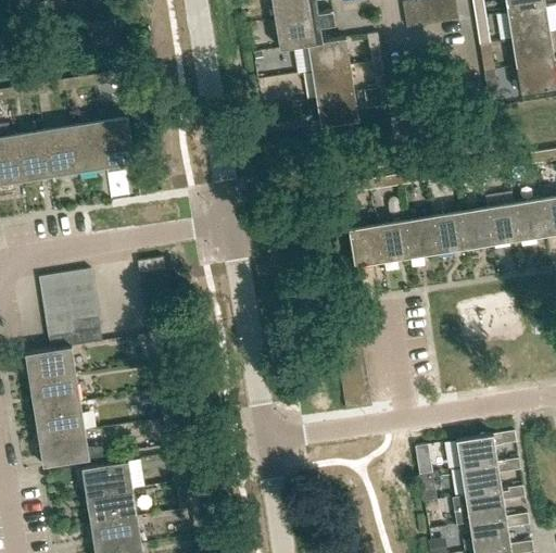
[(270,0),(279,50),(292,48),(307,46),(307,45),(316,44),(314,28),(335,25),(332,12),(312,15),(310,0),(312,0),(270,0)]
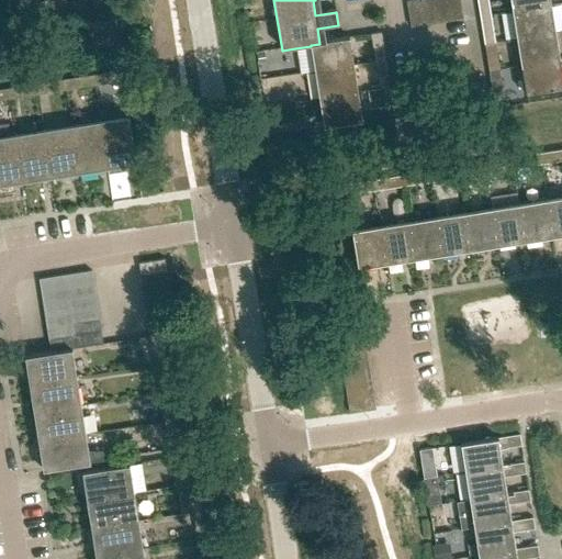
[(424,28),(437,25),(431,0),(428,0),(419,1),(424,28)]
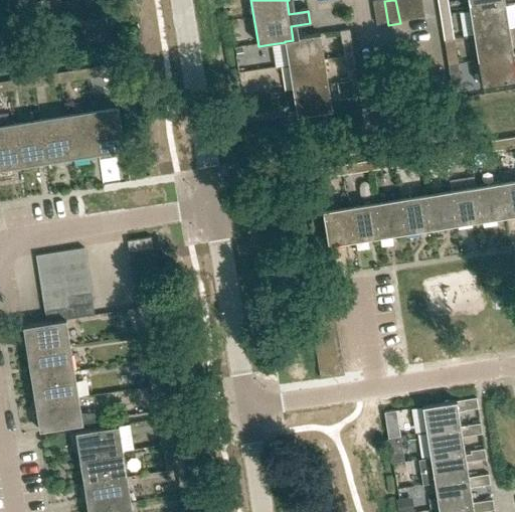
[(395,0),(400,23),(411,21),(407,0),(395,0)]
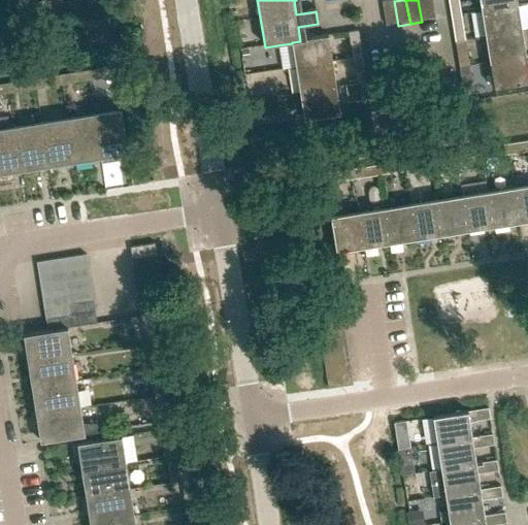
[(418,0),(422,22),(434,20),(431,0),(418,0)]
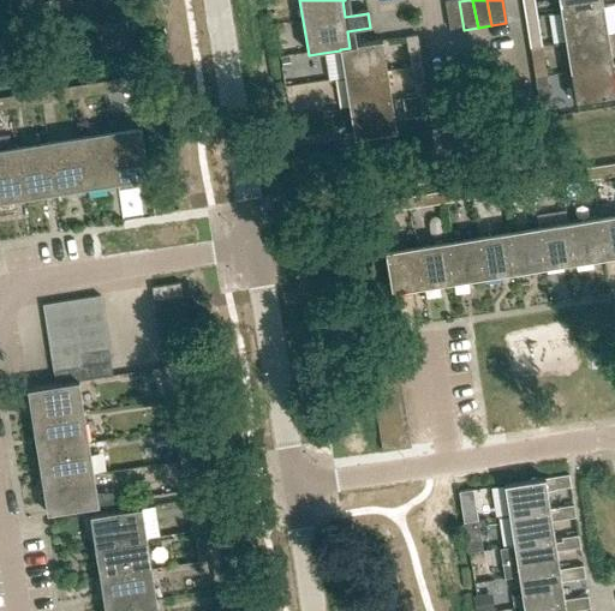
[(525,22),(537,19),(533,0),(521,3),(525,22)]
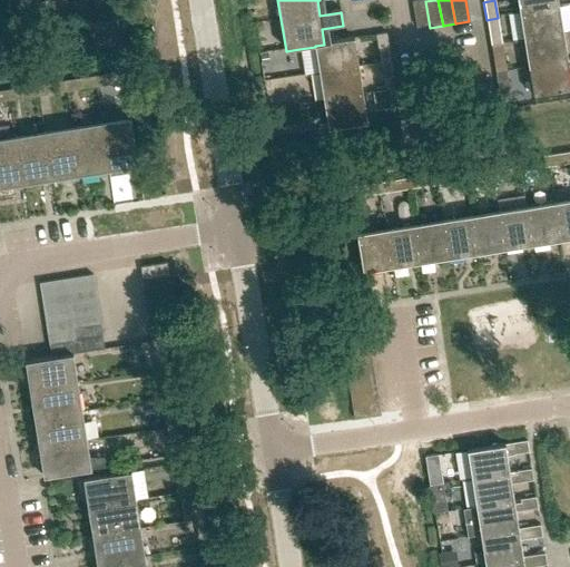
[(517,0),(519,15),(558,8),(556,0),(517,0)]
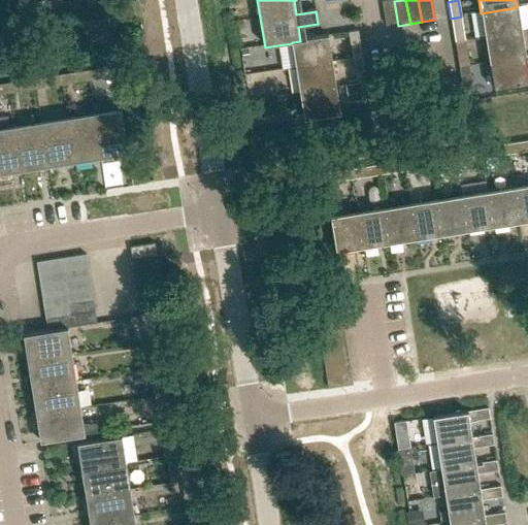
[(385,28),(398,26),(394,1),(382,3),(385,28)]
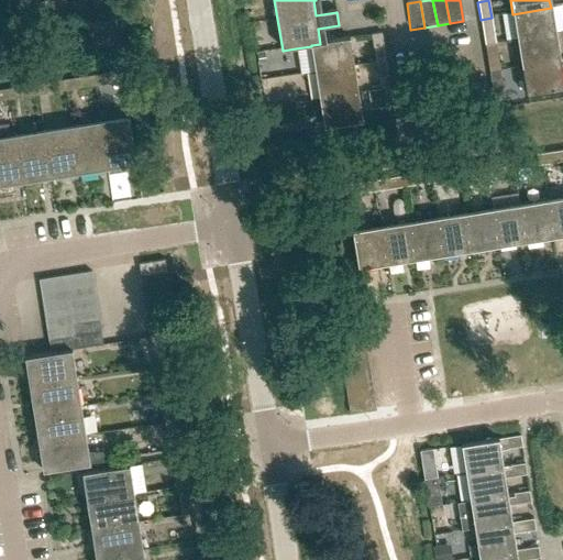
[(517,42),(555,35),(551,8),(512,14),(517,42)]
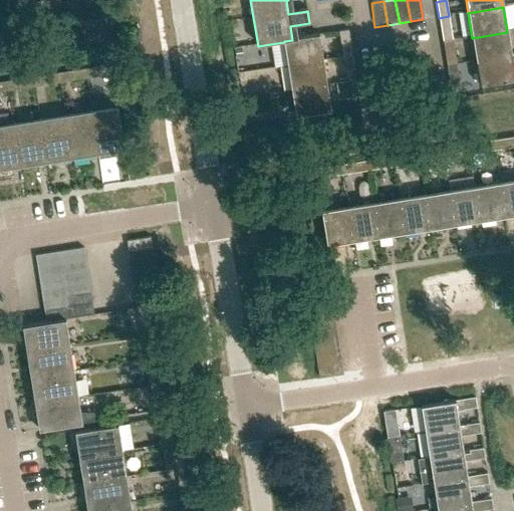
[(103,32),(101,21),(81,25),(83,38),(105,35),(105,32),(103,32)]
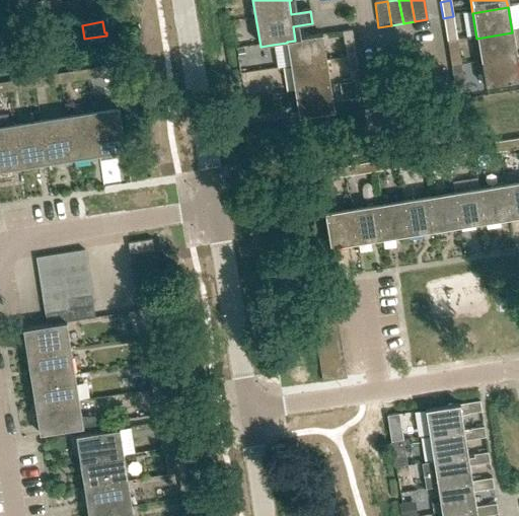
[(447,44),(457,42),(454,25),(444,27),(447,44)]
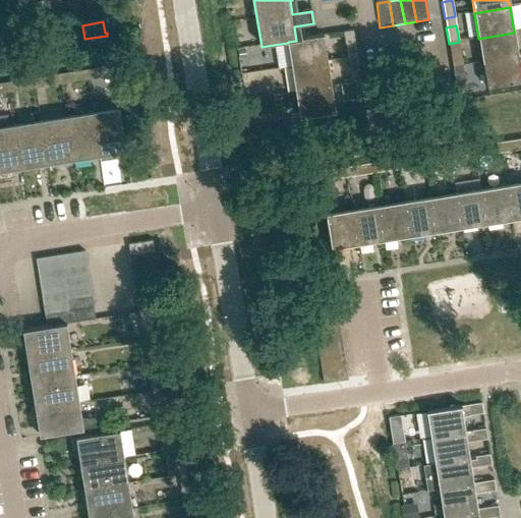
[(346,50),(356,49),(353,32),(343,34),(346,50)]
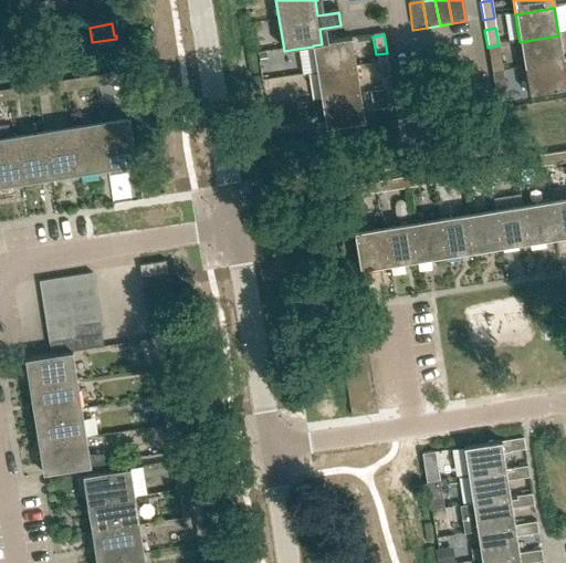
[(524,70),(563,63),(558,35),(520,42),(524,70)]
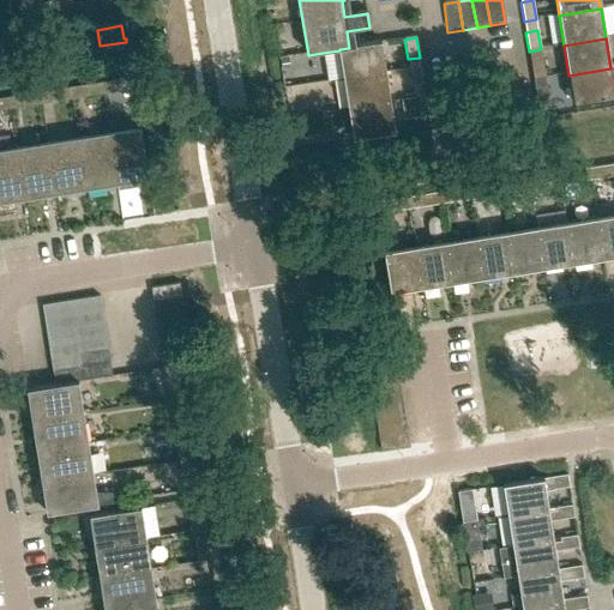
[(344,80),(386,73),(381,42),(349,48),(339,49),(339,50),(344,79),(344,80)]
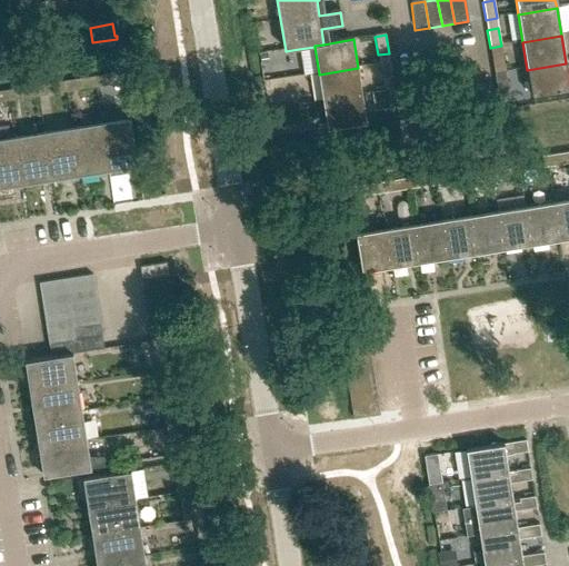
[(315,47),(299,49),(303,76),(319,73),(315,47)]
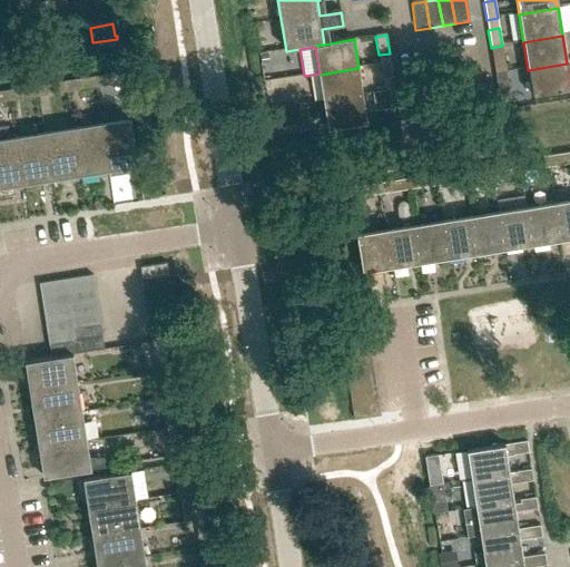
[(494,76),(507,74),(503,56),(492,57),(494,76)]
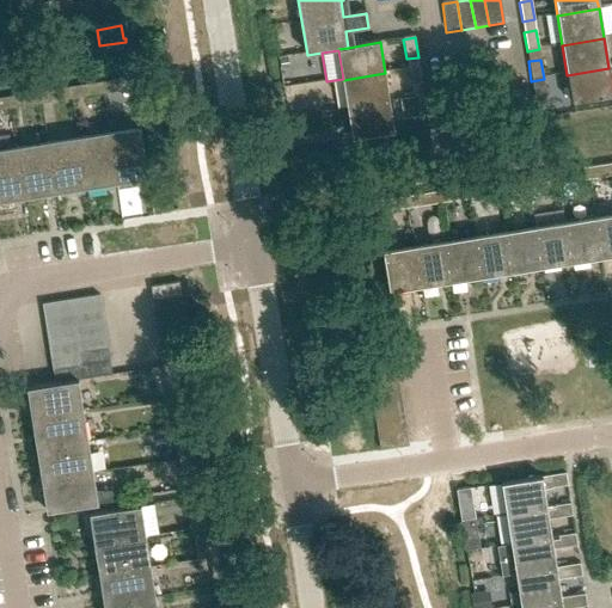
[(411,88),(423,87),(420,67),(409,69),(411,88)]
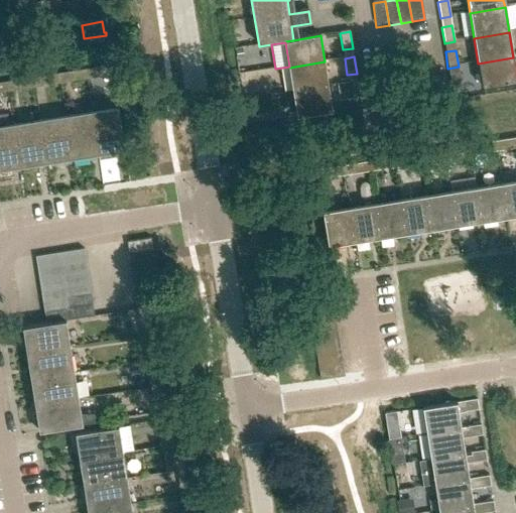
[(515,76),(513,57),(478,63),(482,89),(515,83),(515,76)]
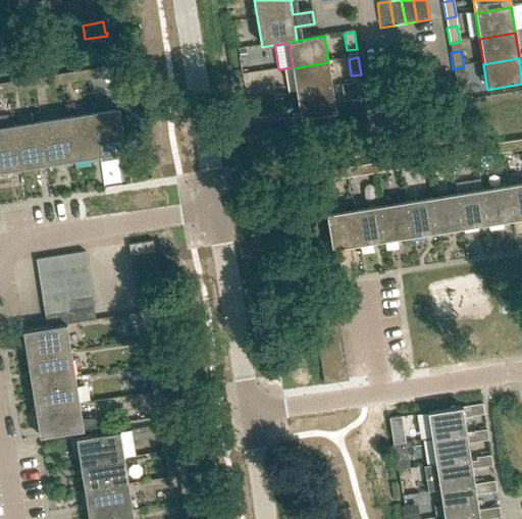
[(297,94),(332,88),(328,62),(293,68),(297,94)]
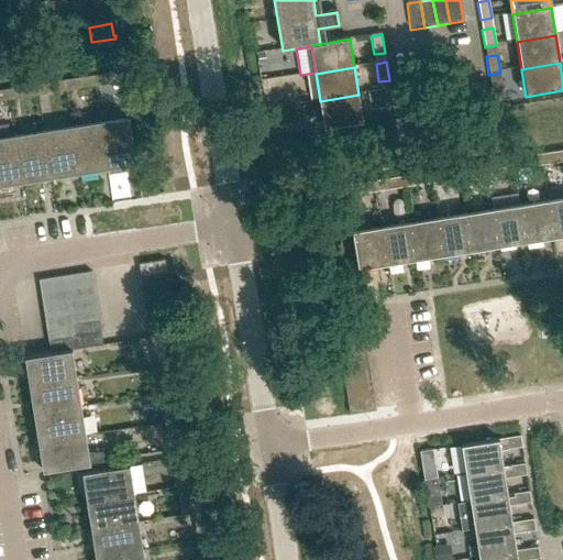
[(105,86),(123,84),(122,73),(102,76),(105,86)]
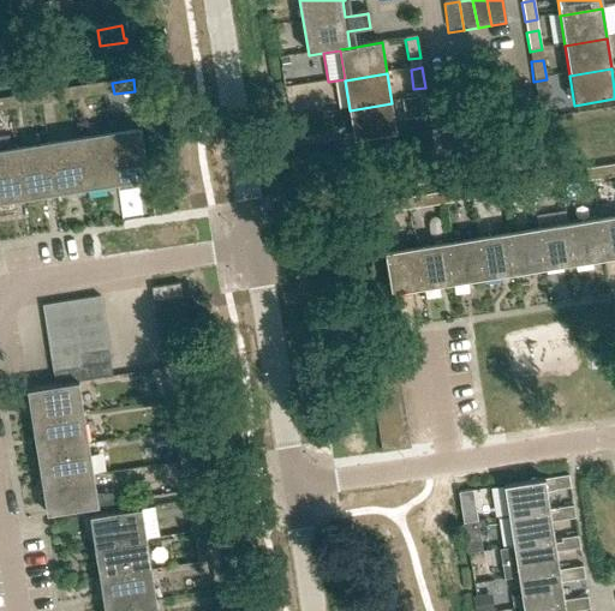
[(83,99),(103,96),(102,84),(82,88),(83,99)]
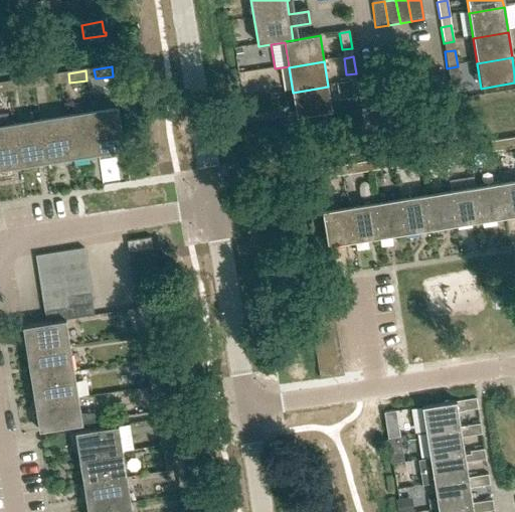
[(44,88),(61,84),(59,74),(42,77),(44,88)]
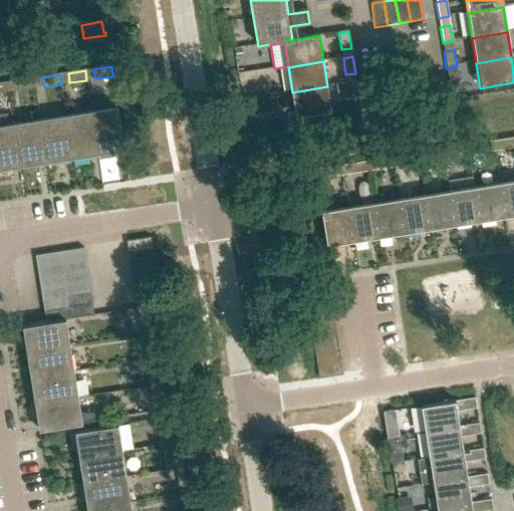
[(450,93),(461,91),(458,74),(448,76),(450,93)]
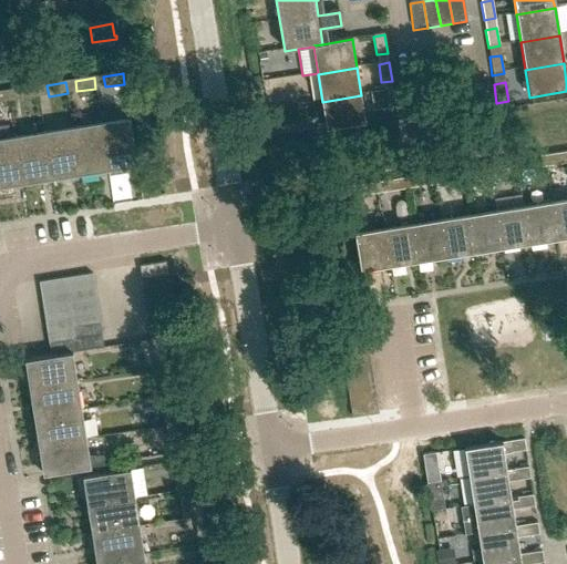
[(20,101),(39,98),(38,88),(19,90),(20,101)]
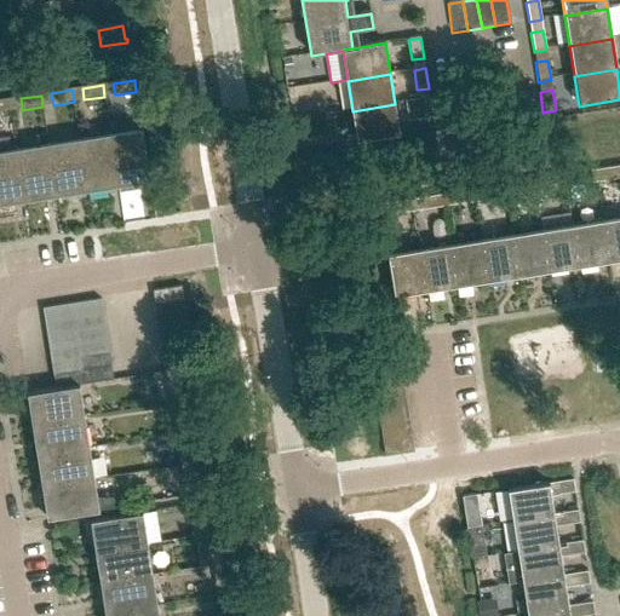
[(422,120),(434,117),(430,98),(419,101),(422,120)]
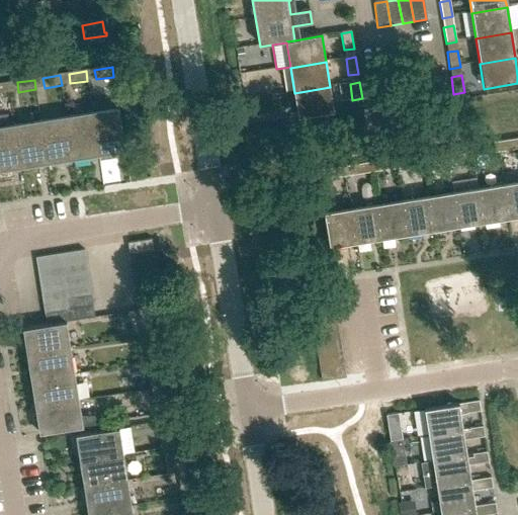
[(0,94),(9,93),(8,84),(0,85),(0,94)]
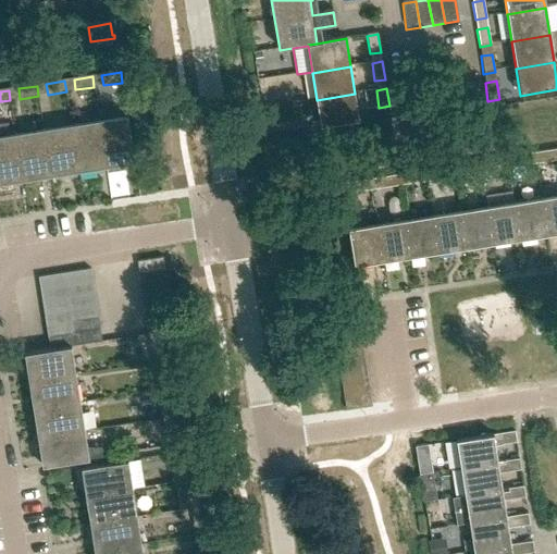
[(355,94),(317,100),(321,127),(359,121),(355,94)]
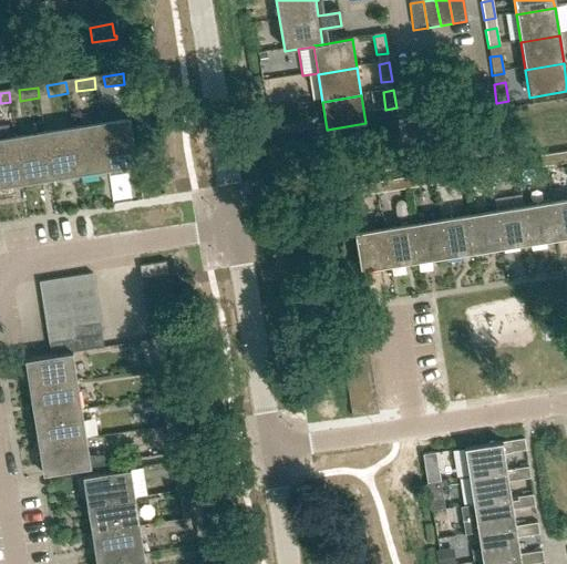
[(101,123),(109,171),(136,166),(137,166),(130,119),(129,119),(101,123)]
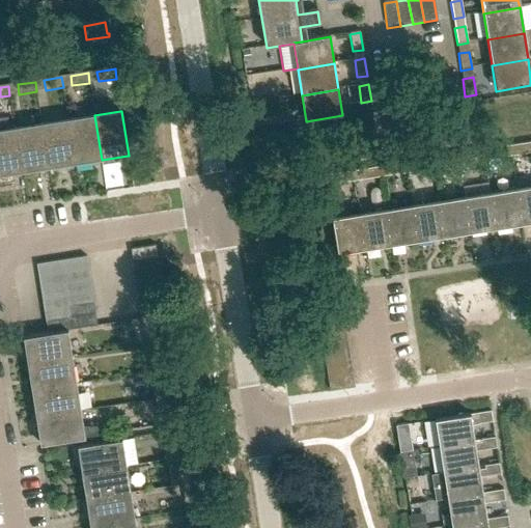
[(75,164),(102,160),(94,115),(67,120),(75,164)]
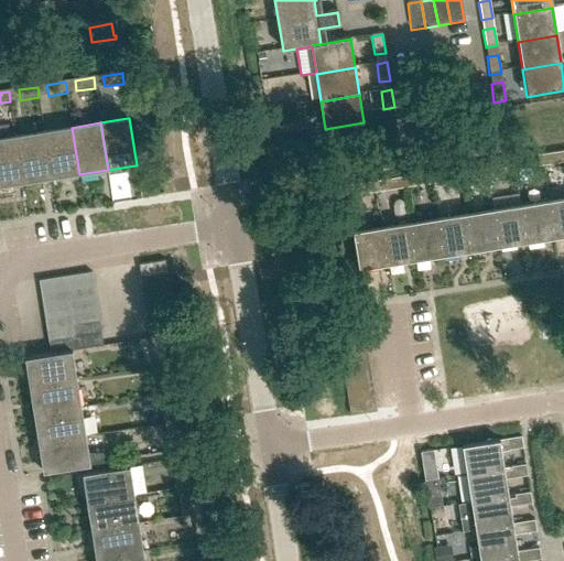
[(52,180),(79,174),(72,128),(44,132),(52,180)]
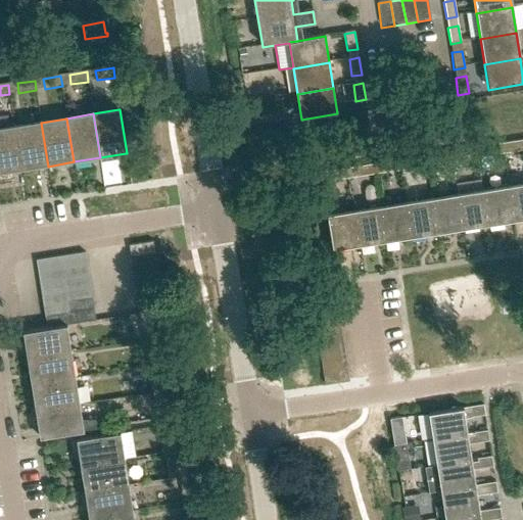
[(21,171),(48,167),(41,123),(14,127),(21,171)]
